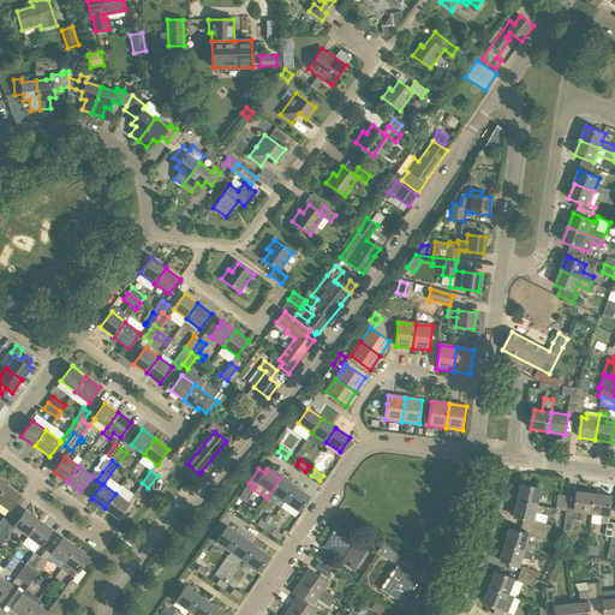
[(173,471),(167,479),(174,485),(180,477),(173,471)]
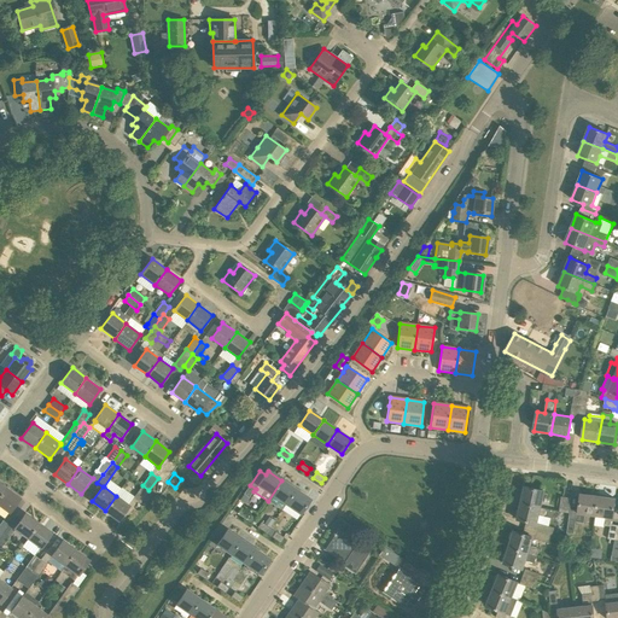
[(281,481),(268,501),(281,511),(286,503),(296,490),(281,481)]
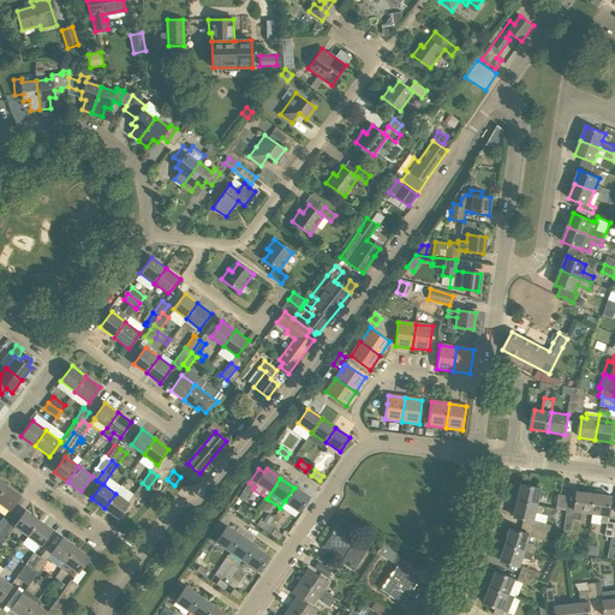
[(148,488),(142,483),(132,495),(139,500),(142,496),(147,490),(148,488)]
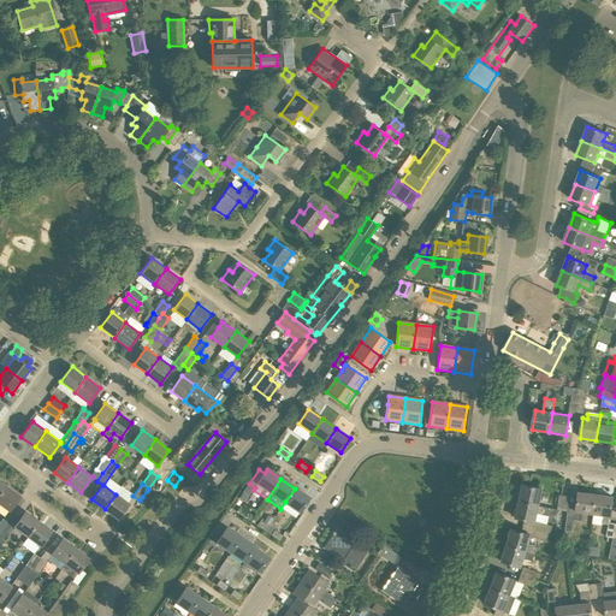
[(519,502),(539,505),(543,490),(522,485),(519,502)]
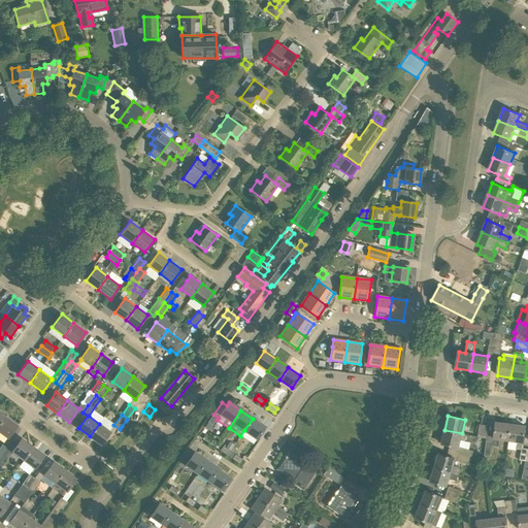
[(6,417),(0,423),(0,439),(4,442),(7,437),(8,438),(18,425),(6,417)]
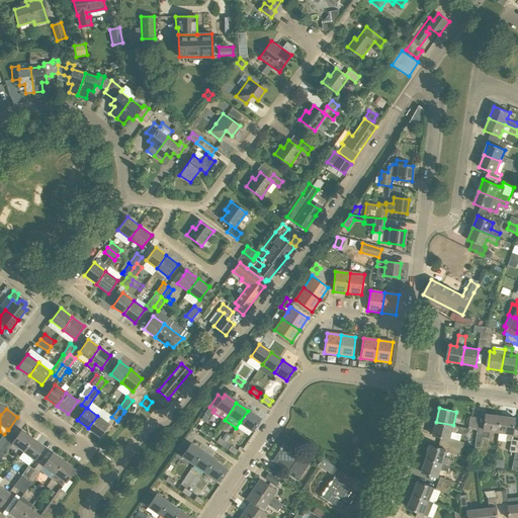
[(248,411),(240,422),(252,431),(260,419),(248,411)]
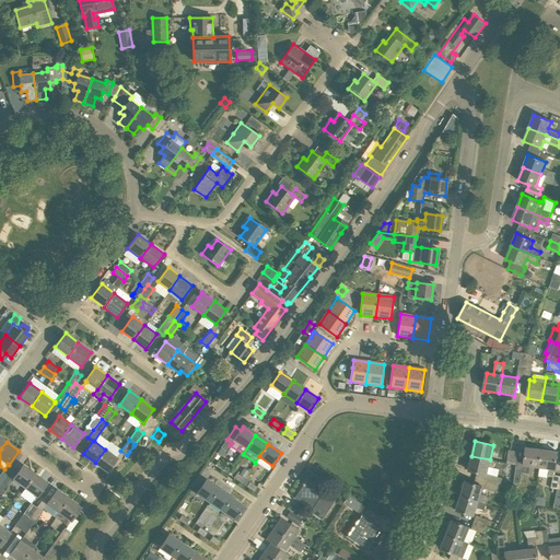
[(516,461),(516,465),(514,482),(521,483),(522,473),(529,474),(531,466),(539,467),(541,450),(526,447),(524,463),(516,461)]
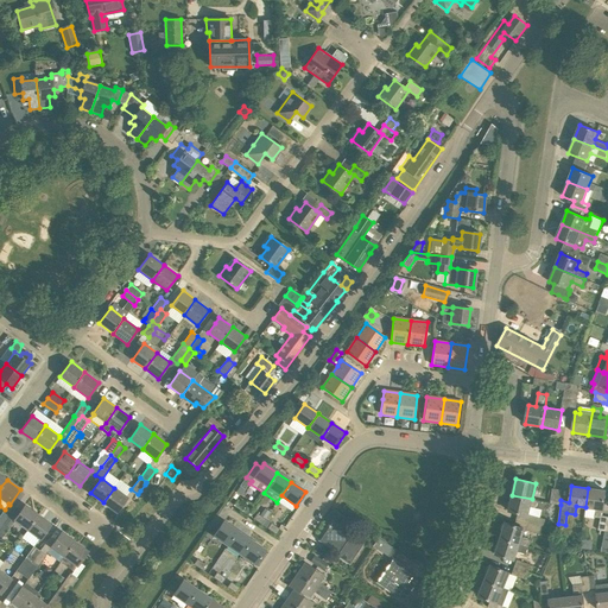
[(116,513),(127,498),(114,488),(103,502),(116,513)]
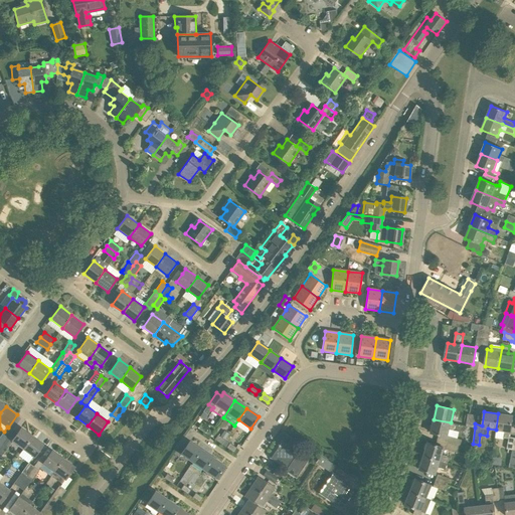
[(514,438),(510,437),(512,415),(498,413),(496,430),(504,431),(503,438),(508,439),(506,449),(512,450),(514,438)]
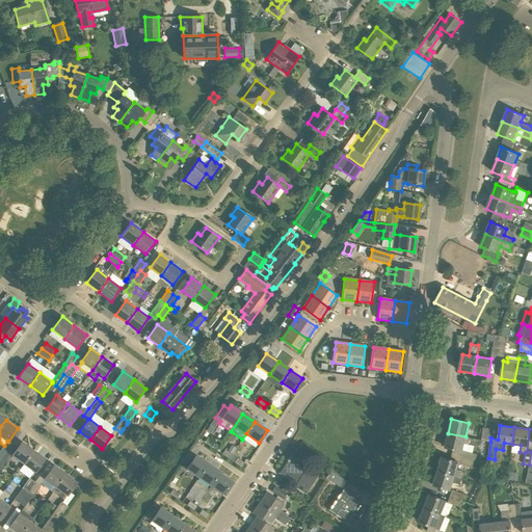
[(493,429),(483,428),(481,440),(490,442),(490,437),(493,429)]
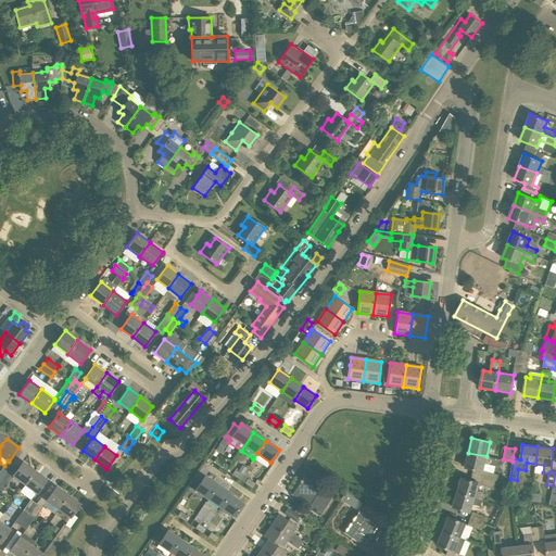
[(487,456),(468,453),(465,467),(476,469),(474,476),(497,481),(498,475),(483,470),(484,464),(490,465),(492,458),(487,456)]
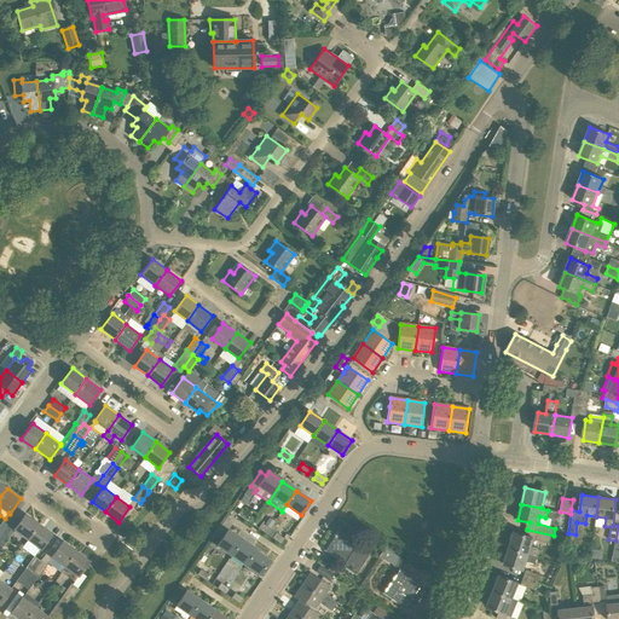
[(250,515),(242,509),(238,515),(247,521),(250,515)]
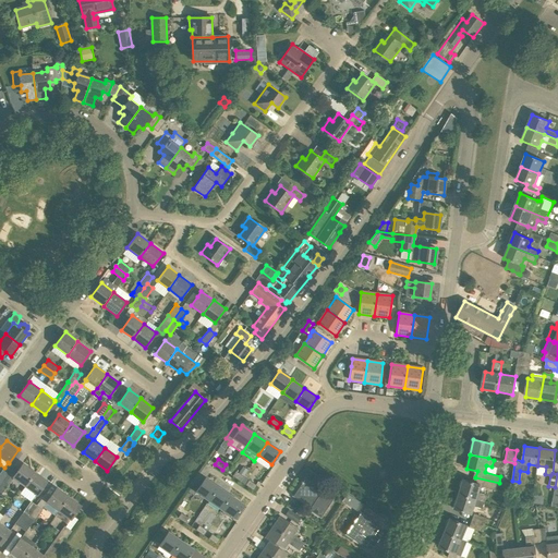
[(35,472),(23,463),(13,477),(25,486),(35,472)]
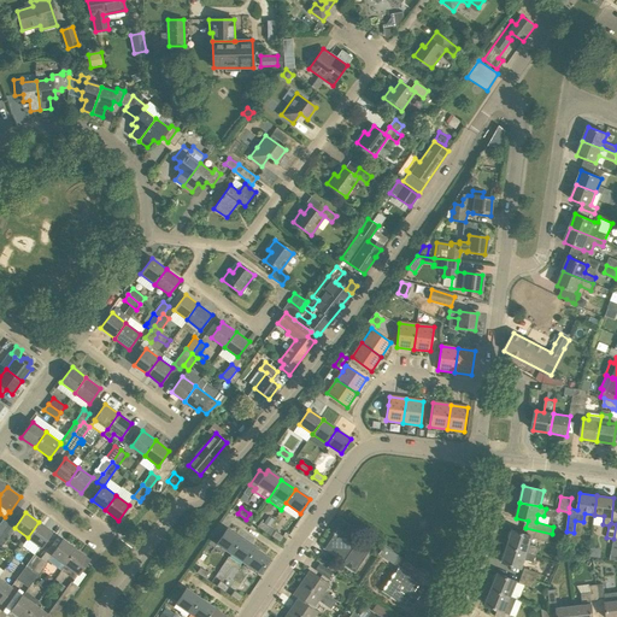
[(269,516),(264,523),(269,527),(270,526),(274,519),(269,516)]
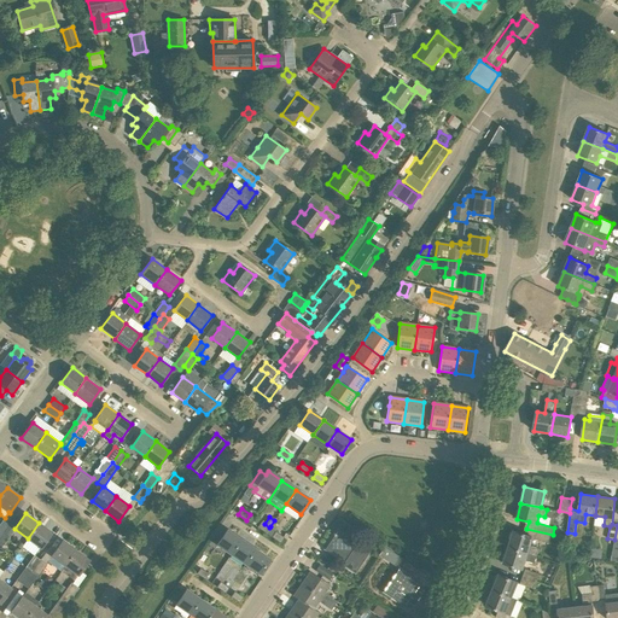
[(28,538),(35,544),(41,548),(52,532),(39,523),(28,538)]
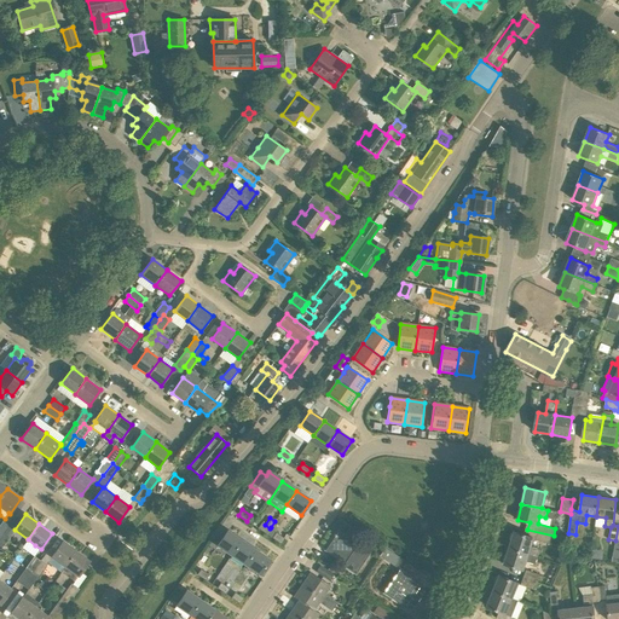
[(271,528),(262,524),(259,528),(267,534),(271,528)]
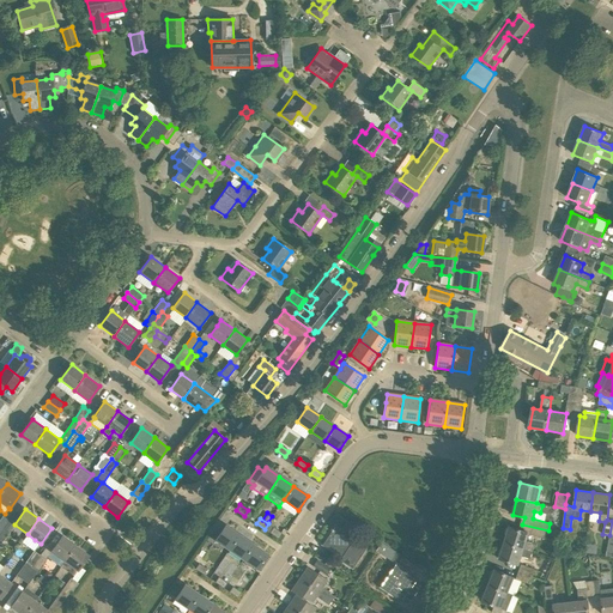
[(529,534),(546,539),(548,530),(522,525),(520,530),(509,527),(504,542),(533,552),(535,545),(527,541),(529,534)]
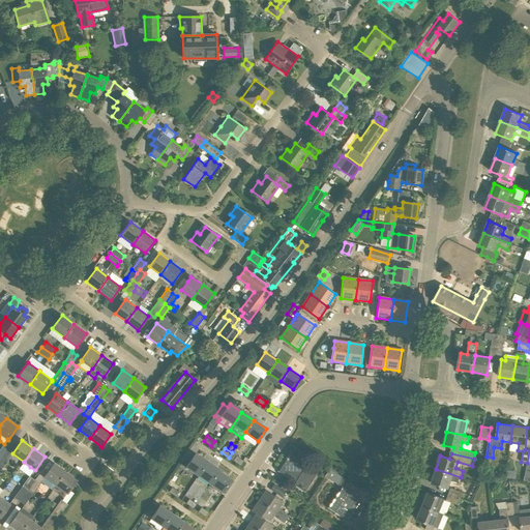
[(207,463),(195,454),(186,467),(198,475),(207,463)]
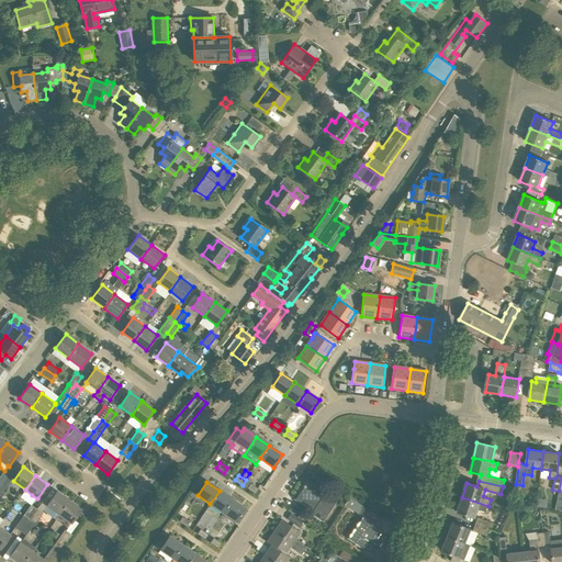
[(324,495),(325,494),(307,482),(295,499),(313,512),(311,514),(323,521),(335,503),(324,495)]
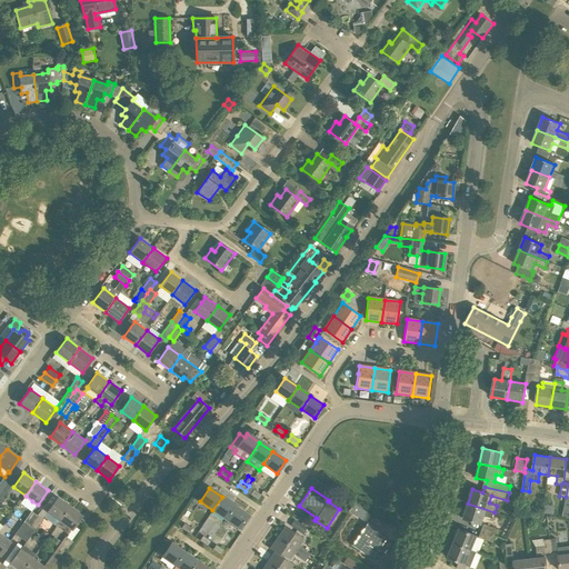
[(261,495),(253,490),(250,495),(258,500),(261,495)]
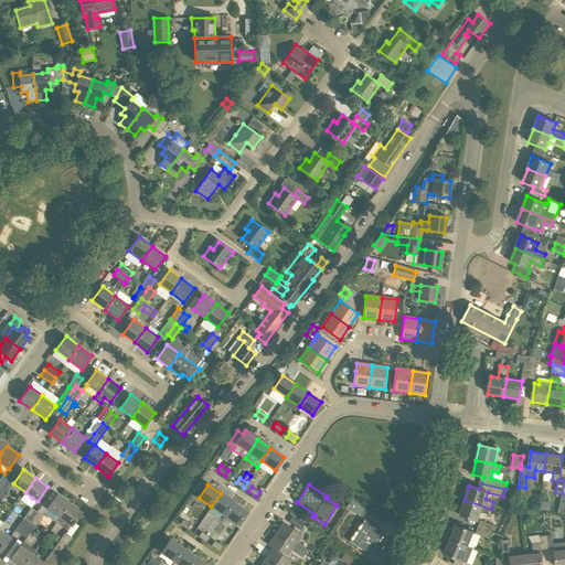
[(221,493),(211,507),(224,515),(233,502),(221,493)]
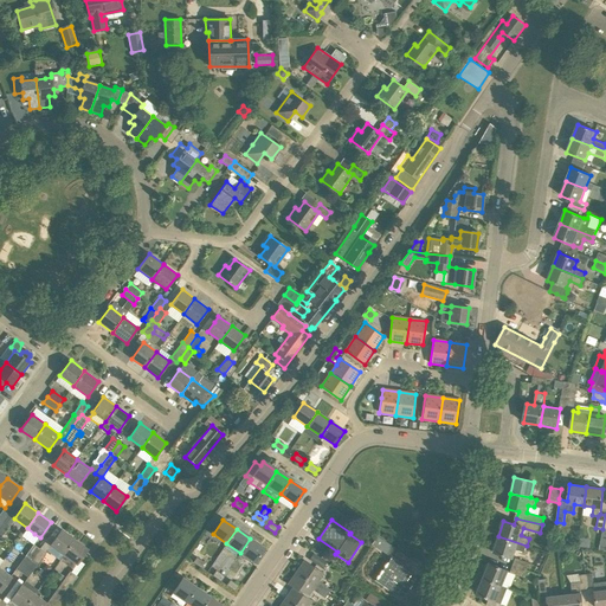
[(31,561),(37,566),(51,546),(64,555),(75,540),(62,530),(53,541),(49,537),(40,549),(31,561)]
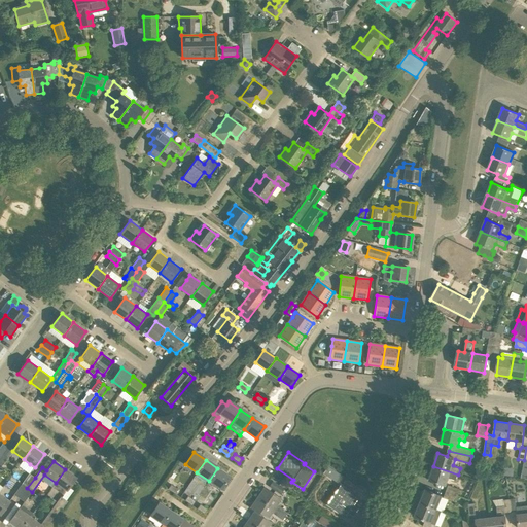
[(335,470),(328,466),(323,473),(324,473),(330,478),(335,470)]
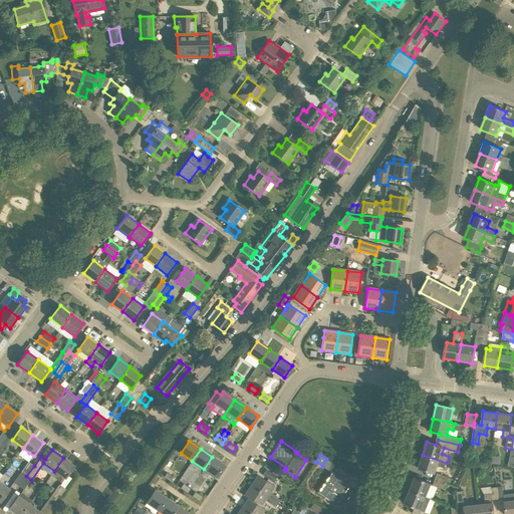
[(438,466),(445,469),(447,463),(423,455),(419,469),(435,474),(438,466)]
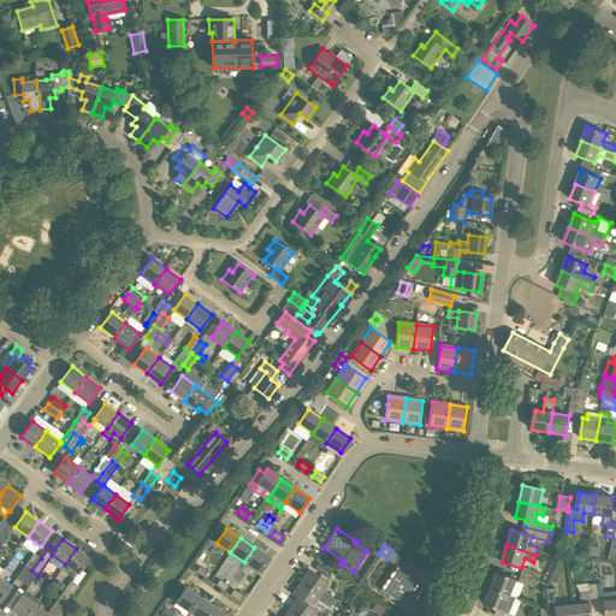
[(602,548),(590,546),(588,556),(600,557),(602,548)]
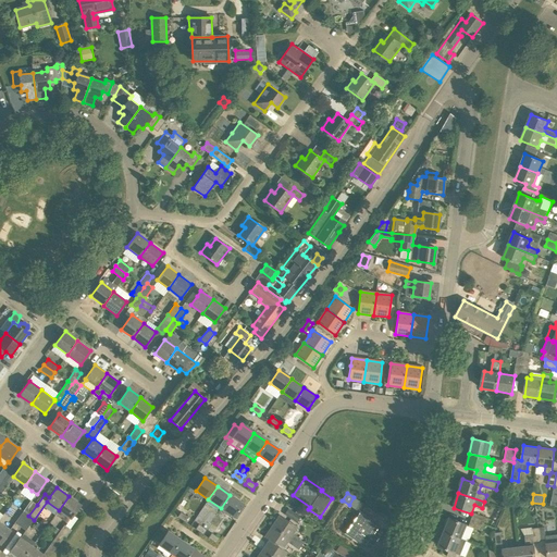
[(230,495),(221,508),(234,517),(243,504),(230,495)]
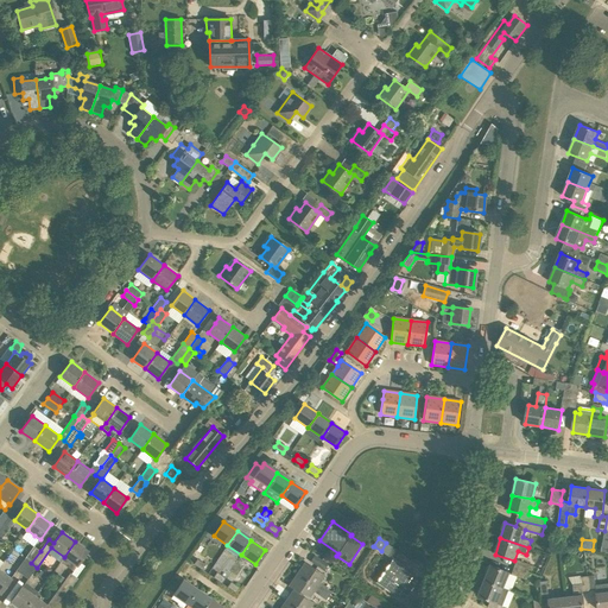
[(64,557),(59,562),(73,571),(77,567),(88,551),(75,542),(64,557)]
